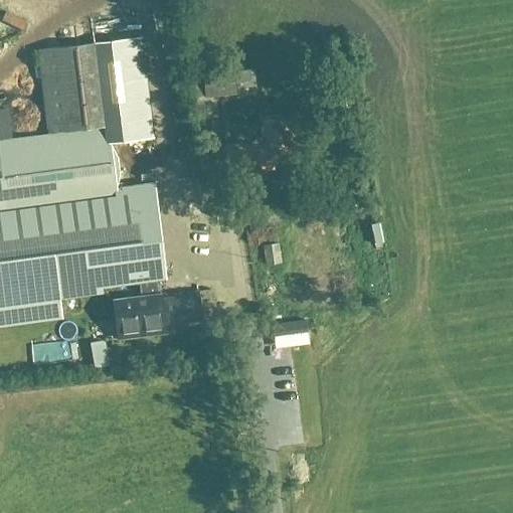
[(40,49),(50,134),(109,126),(111,142),(154,137),(142,37),(40,49)]
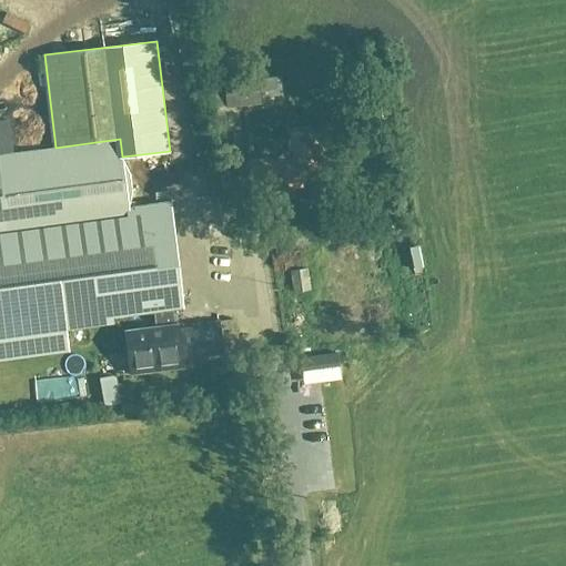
[(260,77),(224,79),(226,107),(262,103),(260,77)]
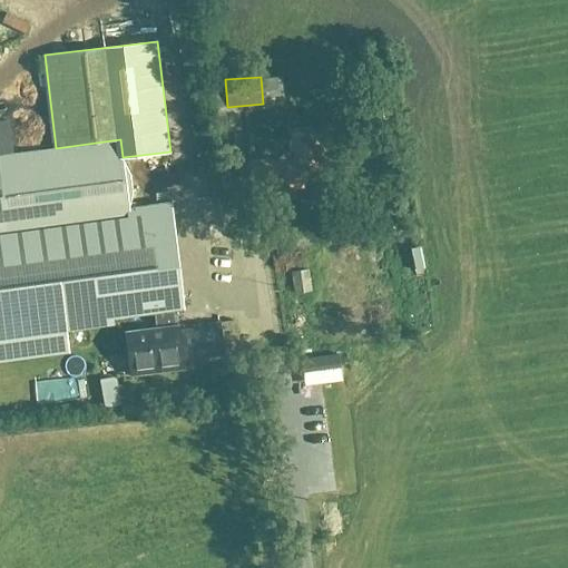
[(256,192),(304,185),(304,178),(327,176),(322,129),(292,133),(294,155),(252,160),(256,192)]
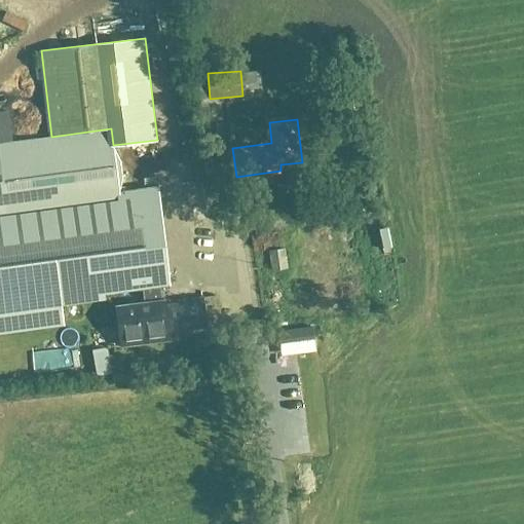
[(121,180),(121,172),(120,164),(119,156),(113,145),(111,128),(51,137),(0,143),(0,329),(65,321),(63,303),(106,297),(104,289),(144,284),(146,302),(117,306),(122,345),(172,339),(170,330),(208,325),(204,298),(166,303),(166,300),(162,300),(160,282),(170,281),(157,188),(119,192),(121,180)]
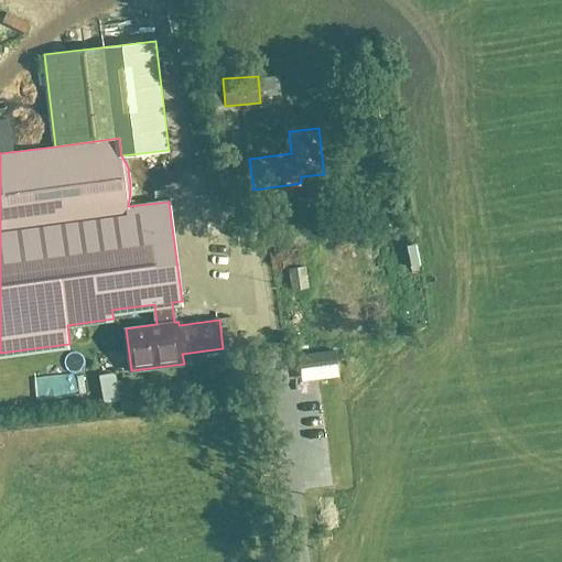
[(310,196),(296,197),(298,211),(311,209),(310,196)]
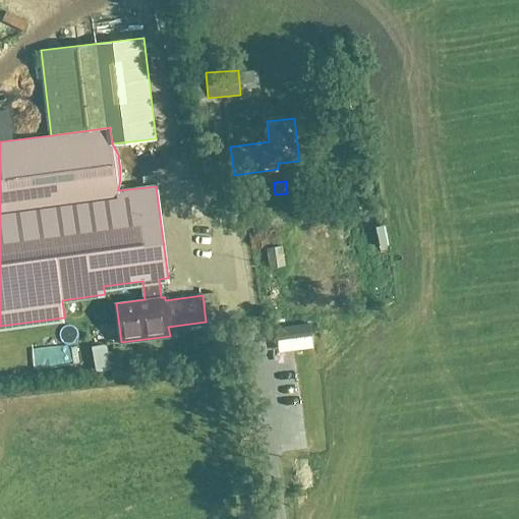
[(312,336),(311,325),(278,330),(279,340),(312,336)]
